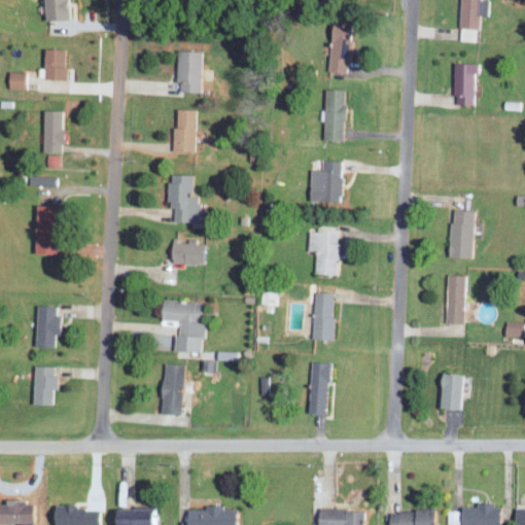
[(67,0),(43,0),(44,22),(68,21),(67,0)]
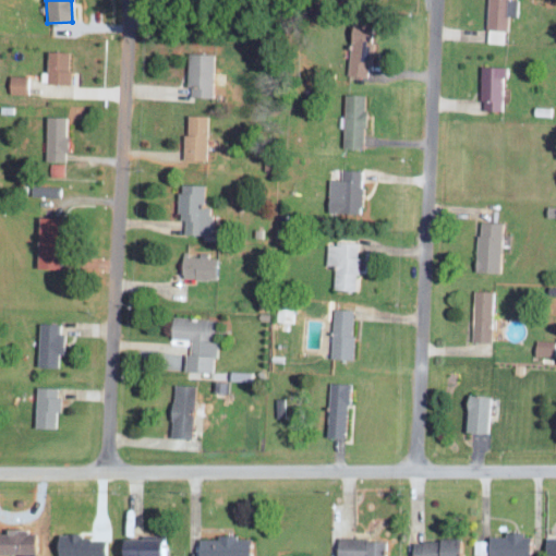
[(487,0),(486,31),(507,32),(507,17),(517,19),(517,1),(508,1),(508,0),(487,0)]
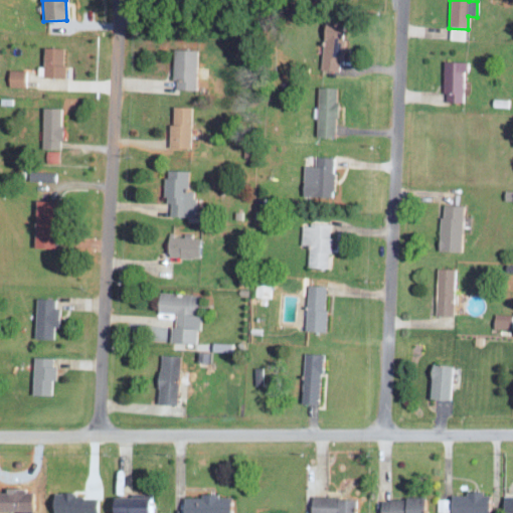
[(324,25),(322,69),(340,70),(342,26),(324,25)]
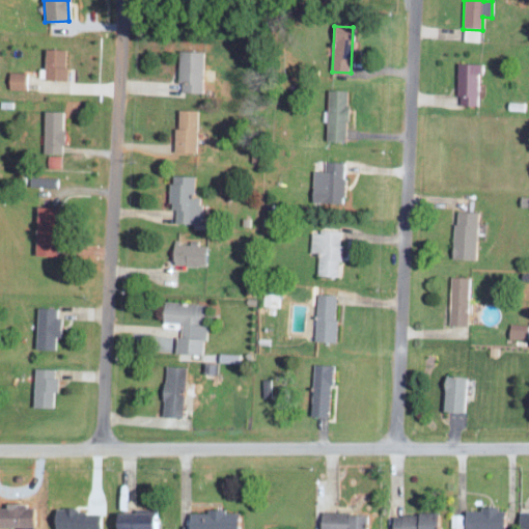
[(65,80),(66,50),(46,50),(45,80),(65,80)]
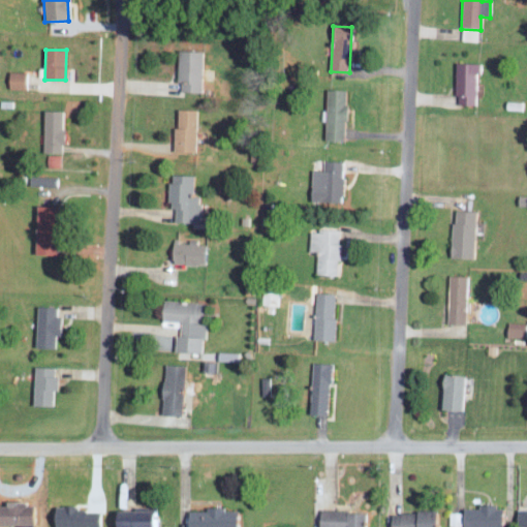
[(179,92),(202,93),(204,52),(180,51),(179,92)]
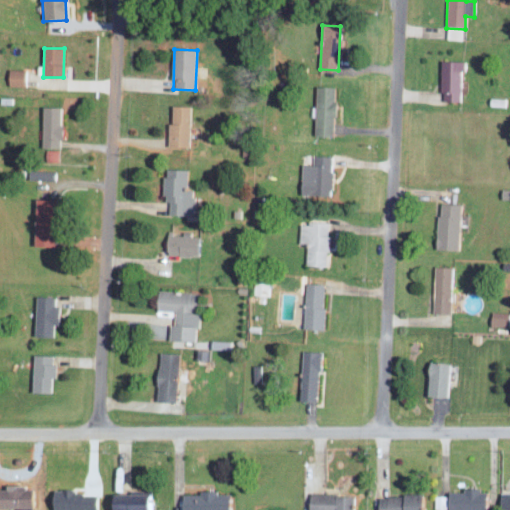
[(461,102),(462,61),(442,61),(441,101),(461,102)]
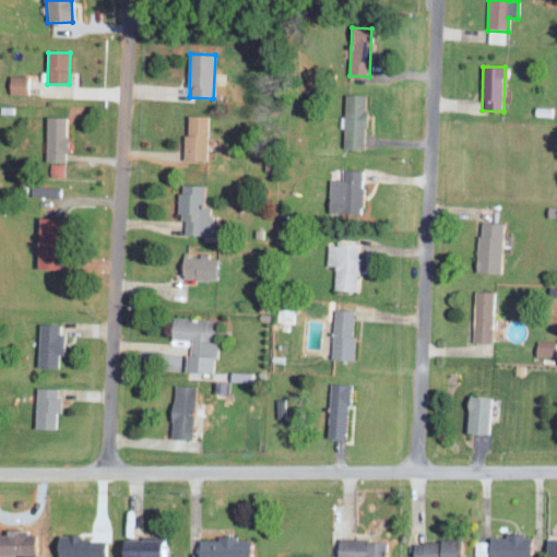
[(28,95),(27,76),(10,78),(11,95),(28,95)]
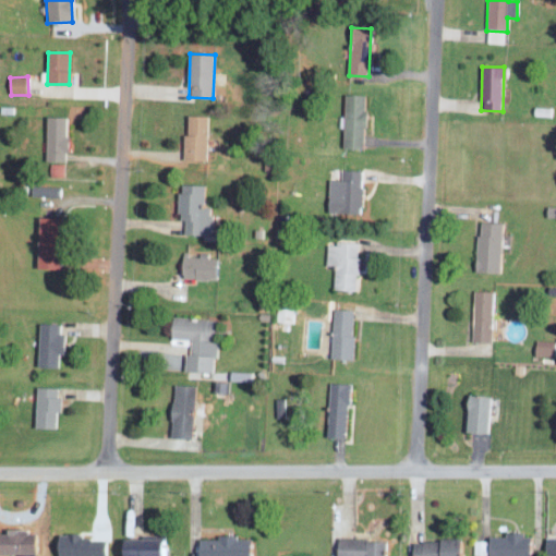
[(364,149),(366,96),(347,95),(345,148),(364,149)]
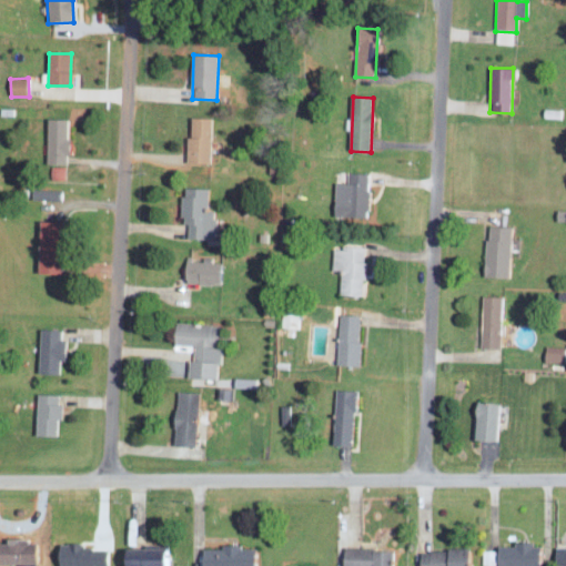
[(187,163),(210,164),(211,119),(192,118),(191,137),(188,137),(187,163)]
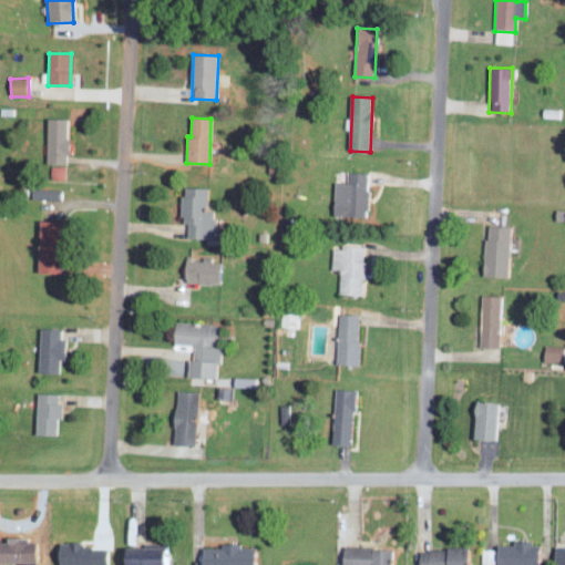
[(48,165),(68,164),(67,119),(47,120),(48,165)]
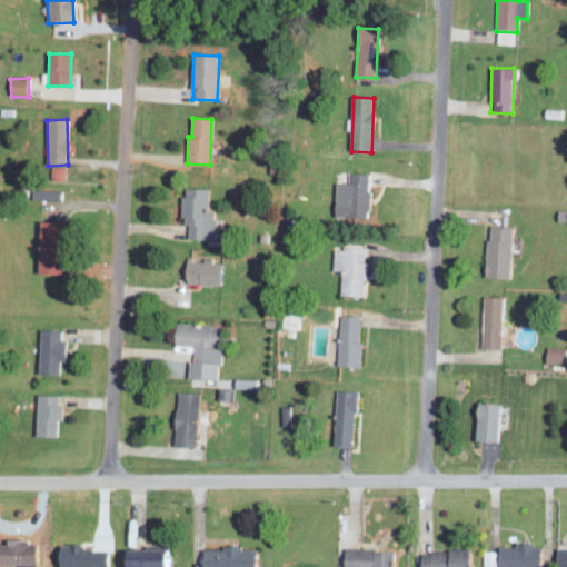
[(369,173),(349,173),(349,183),(336,183),(335,217),(368,218),(369,173)]
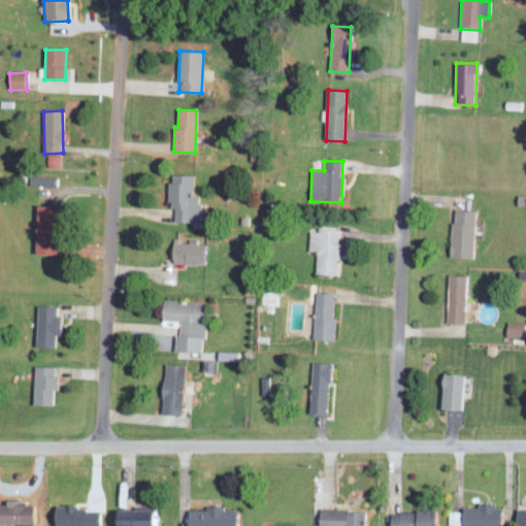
[(198,196),(193,196),(193,175),(170,174),(169,208),(175,208),(175,222),(198,222),(198,196)]
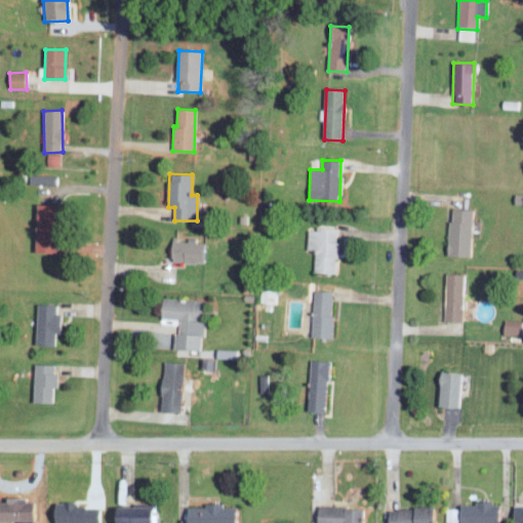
[(448,256),(471,257),(473,210),(450,209),(448,256)]
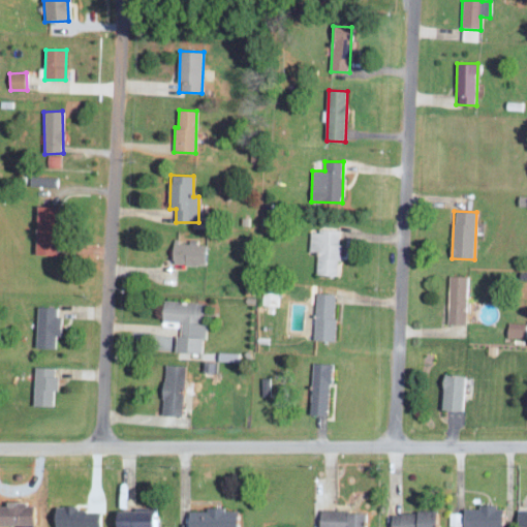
[(341,231),(312,230),(310,253),(318,254),(317,275),(339,276),(341,231)]
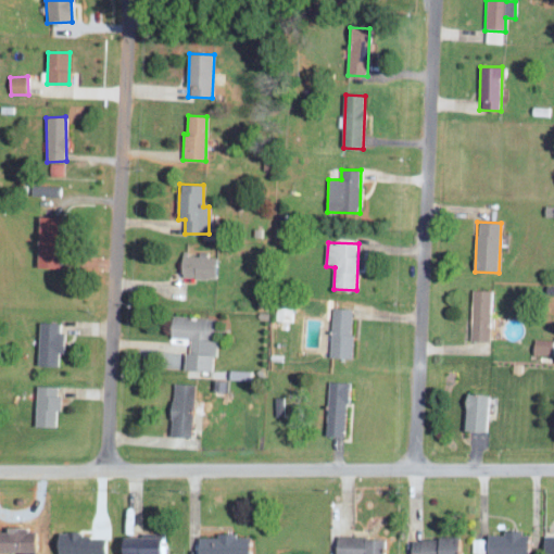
[(181,255),(181,278),(216,279),(216,255),(181,255)]
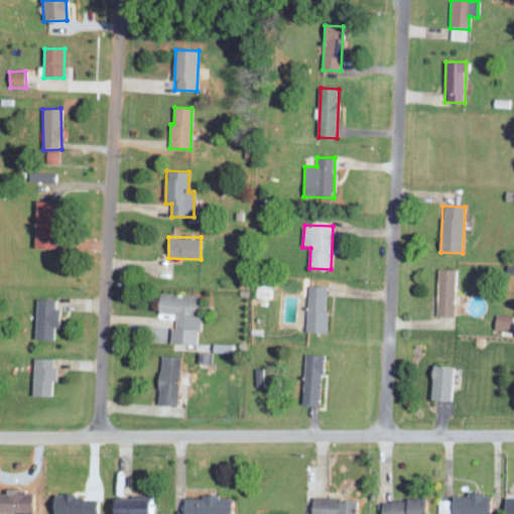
[(455,316),(457,270),(439,269),(437,316),(455,316)]
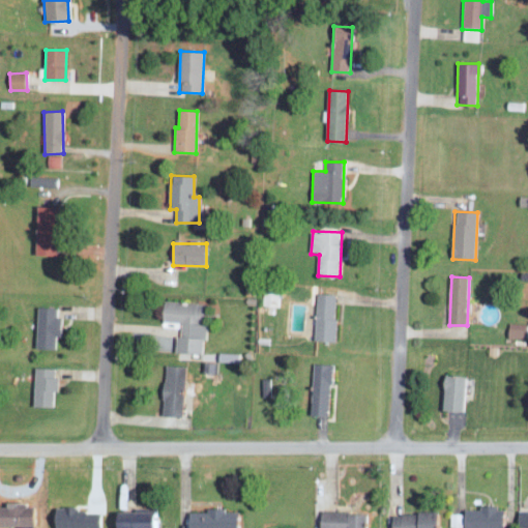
[(334,342),(336,295),(317,294),(315,341),(334,342)]
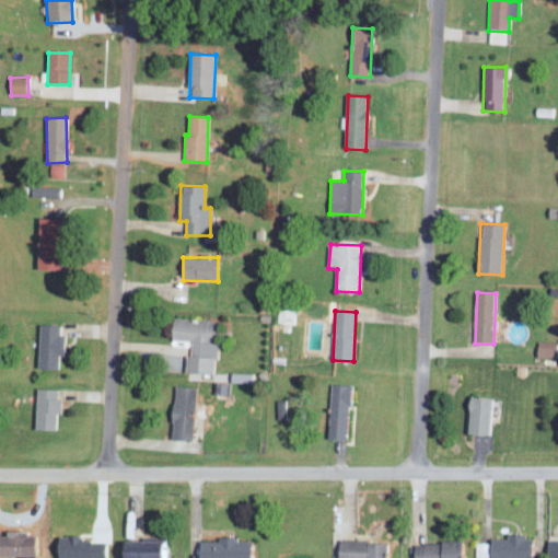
[(184,373),(214,374),(216,343),(213,343),(214,321),(172,318),(172,340),(192,341),(190,356),(185,356),(184,373)]
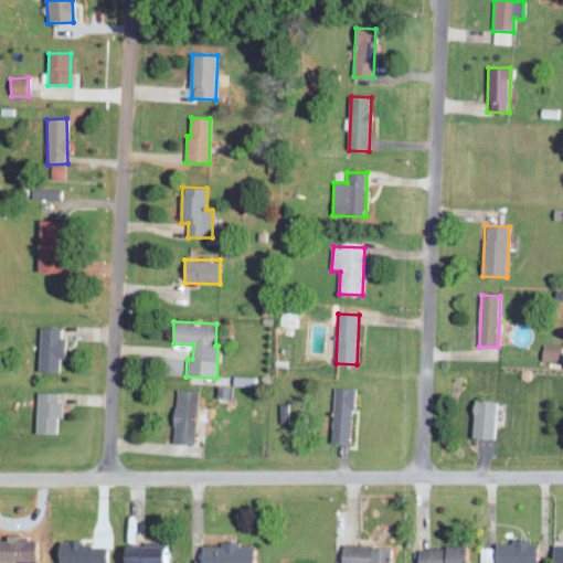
[(39,371),(59,372),(59,359),(63,359),(64,339),(60,339),(61,329),(40,328),(39,371)]
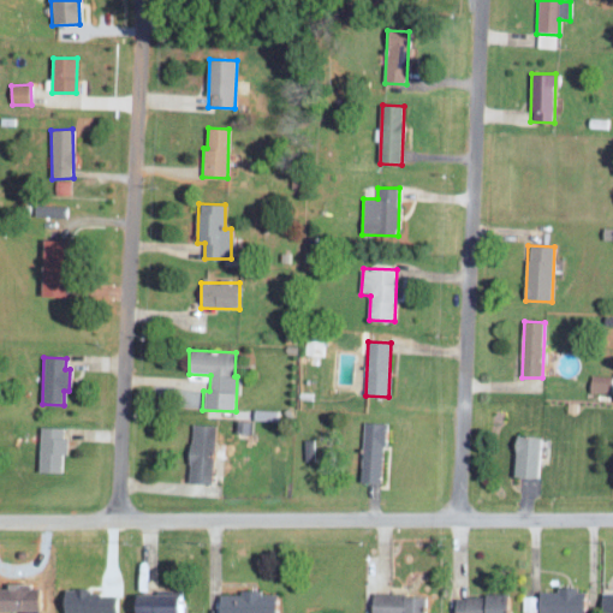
[(612,379),(593,376),(590,393),(611,396),(612,387),(612,379)]
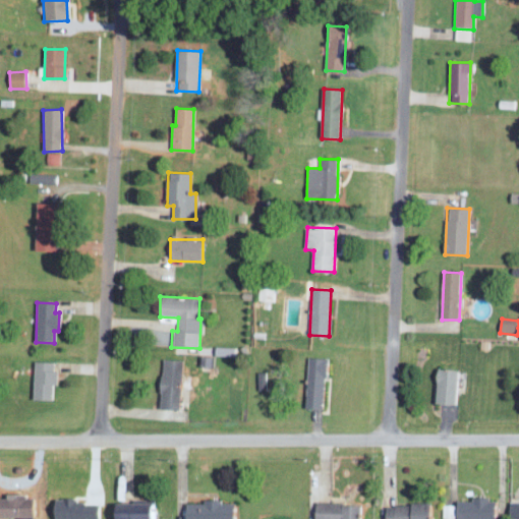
[(306,409),(325,409),(326,359),(308,358),(306,409)]
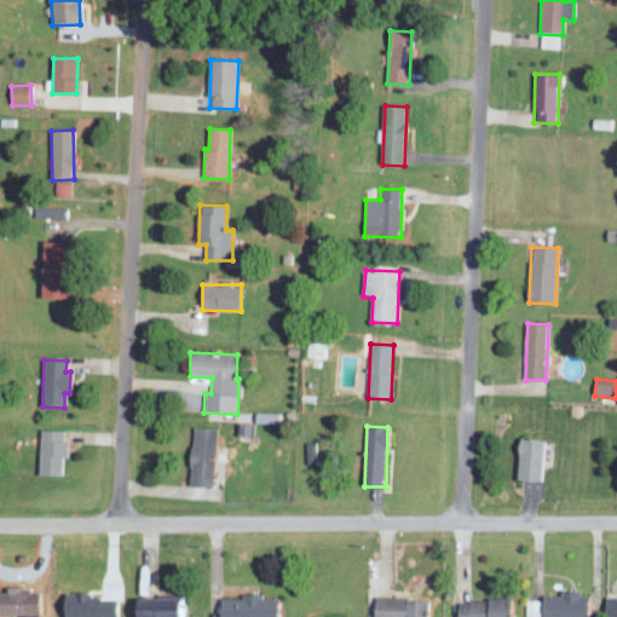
[(62,476),(63,457),(65,457),(67,431),(41,430),(40,476),(62,476)]
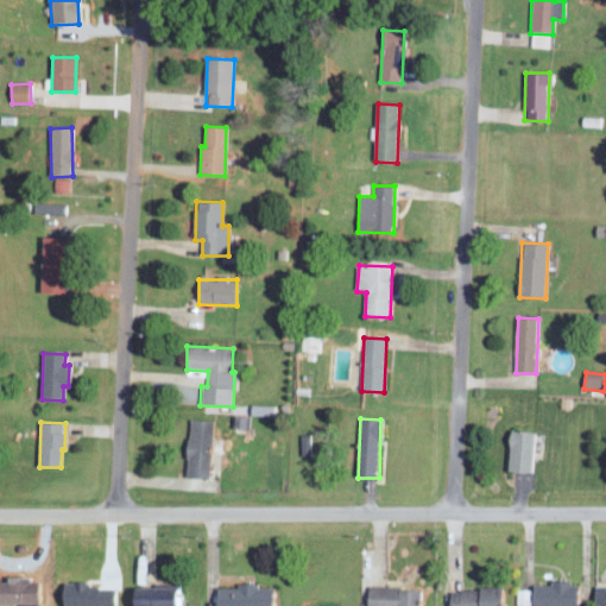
[(531,472),(532,431),(509,431),(507,472),(531,472)]
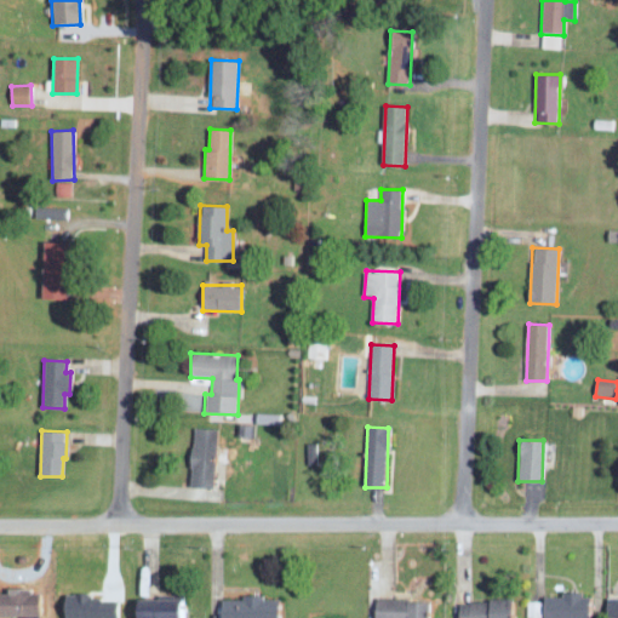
[(0,616),(36,616),(35,590),(0,590),(0,616)]
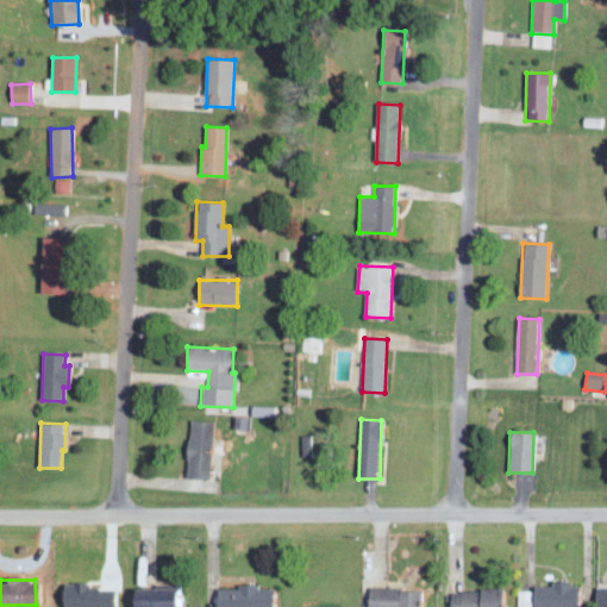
[(576,606),(577,584),(552,583),(552,587),(533,587),(533,606),(576,606)]
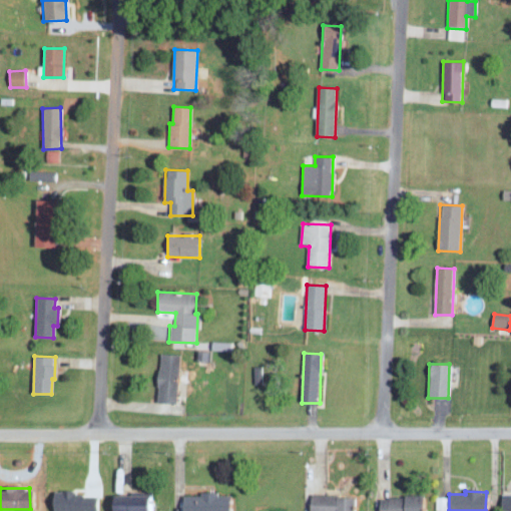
[(228,510),(228,495),(215,495),(215,492),(199,492),(199,496),(182,496),(181,510),(228,510)]
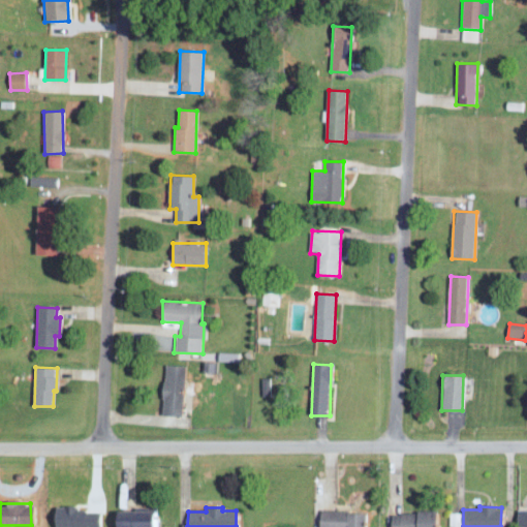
[(149,526),(150,510),(112,512),(112,526),(149,526)]
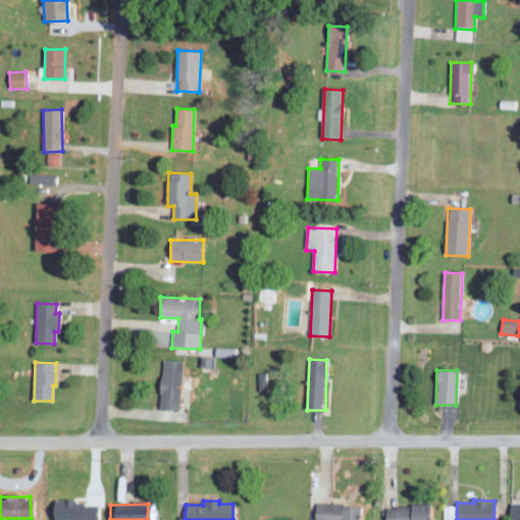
[(358,519),(359,506),(315,505),(314,519),(358,519)]
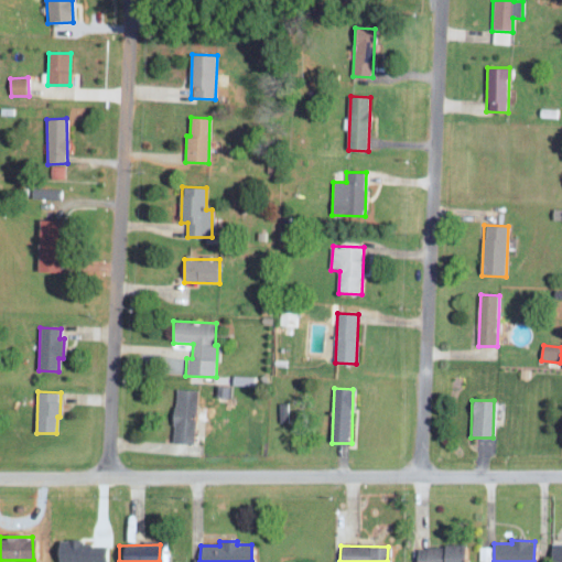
[(463,561),(463,547),(417,547),(417,561),(463,561)]
